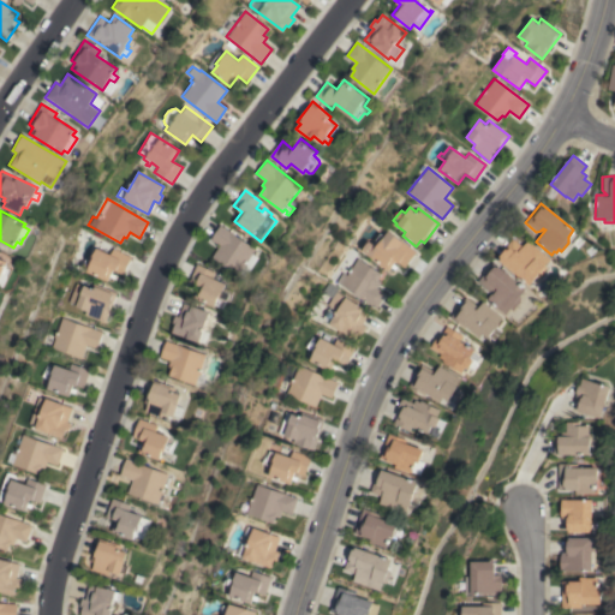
[(257,248),(254,252),(261,257),(248,276),(242,273),(240,275),(213,257),(221,245),(212,239),(221,225),(257,248)]
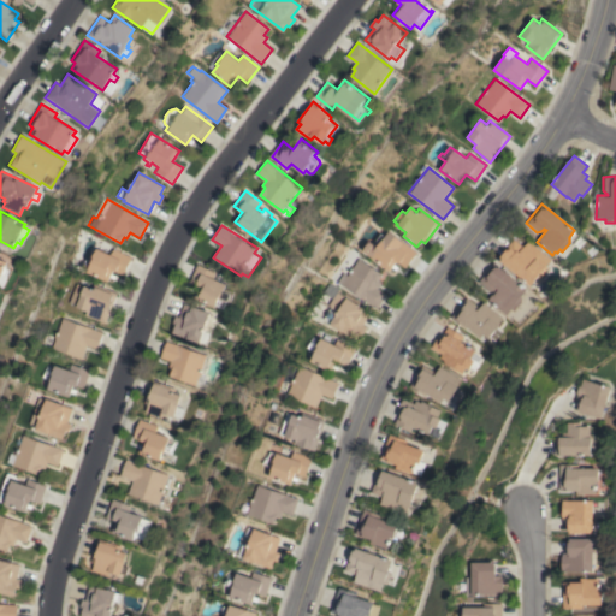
[(361,250),(368,241),(372,244),(380,234),(384,237),(389,230),(416,252),(404,267),(396,261),(388,271),(361,250)]
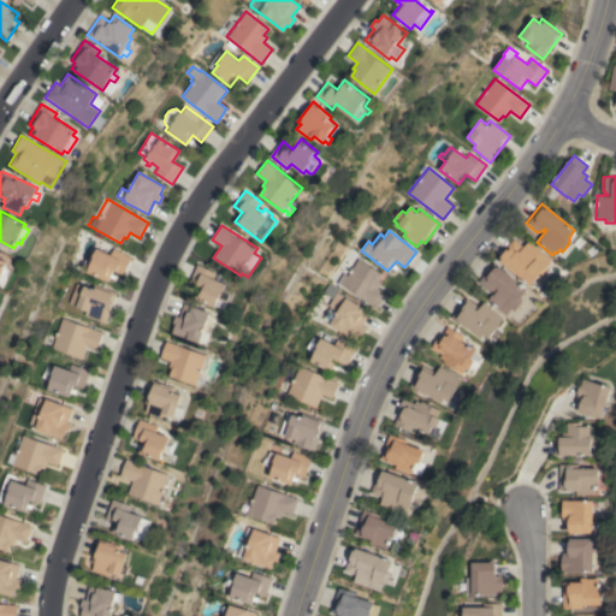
[(497,258),(513,238),(523,247),(528,241),(550,259),(544,266),(548,268),(539,279),(538,278),(531,286),(497,258)]
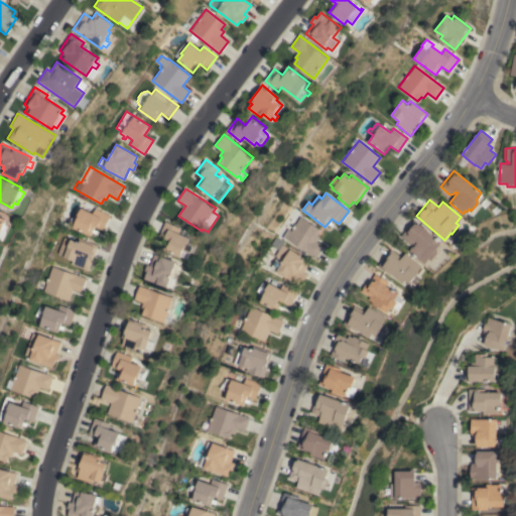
[(103,230),(95,226),(90,236),(68,225),(71,218),(78,215),(81,208),(92,213),(94,209),(110,216),(103,230)]
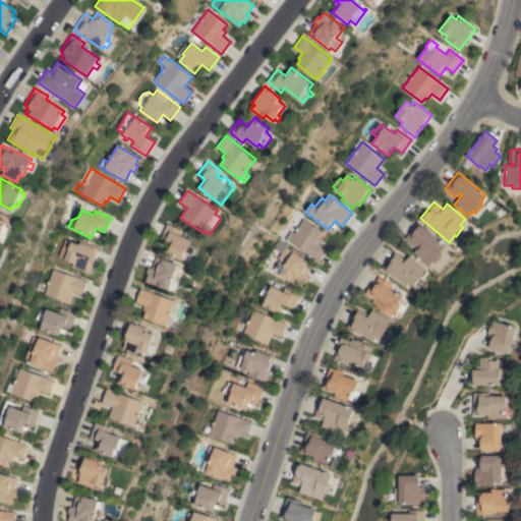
[(301,219),(323,232),(320,237),(322,238),(319,243),(327,248),(319,261),(288,240),(301,219)]
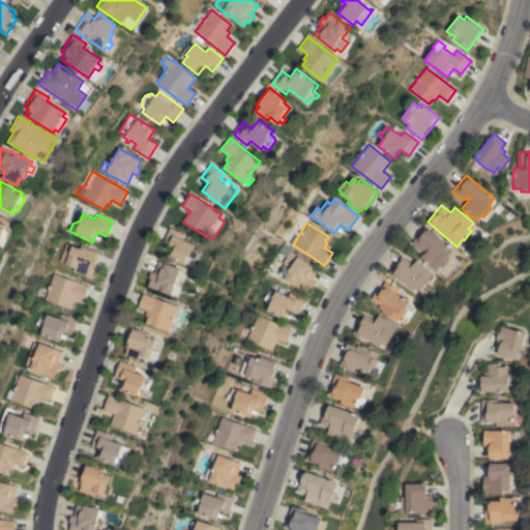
[(289,231),(294,224),(300,227),(295,235),(289,231)]
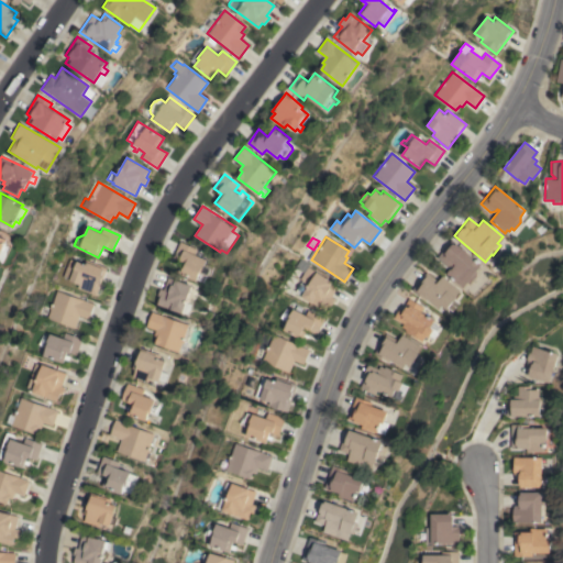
[(470,284),(467,283),(463,288),(446,275),(455,264),(453,263),(451,265),(446,266),(437,257),(452,240),(481,265),(476,271),(476,276),(470,284)]
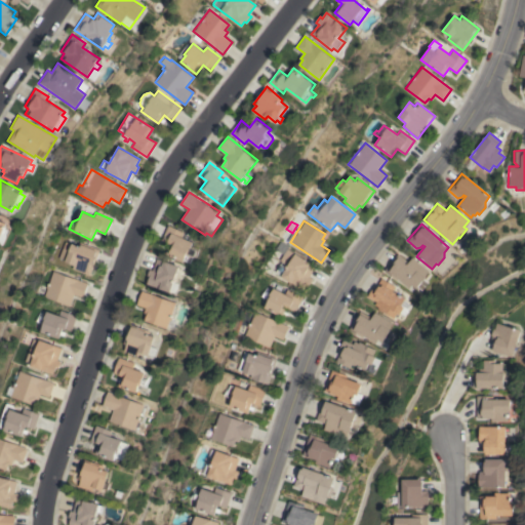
[(169,225),(185,231),(183,237),(195,242),(194,245),(195,246),(194,249),(198,250),(196,256),(195,256),(193,263),(187,260),(186,261),(167,253),(171,243),(163,240),(169,225)]
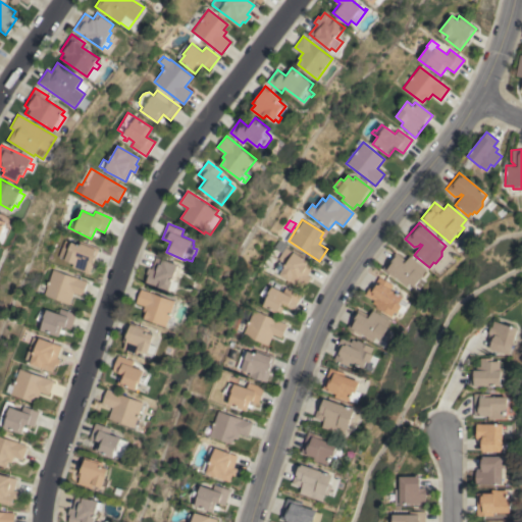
[(89,273),(71,267),(72,263),(57,257),(64,240),(77,245),(79,241),(99,248),(89,273)]
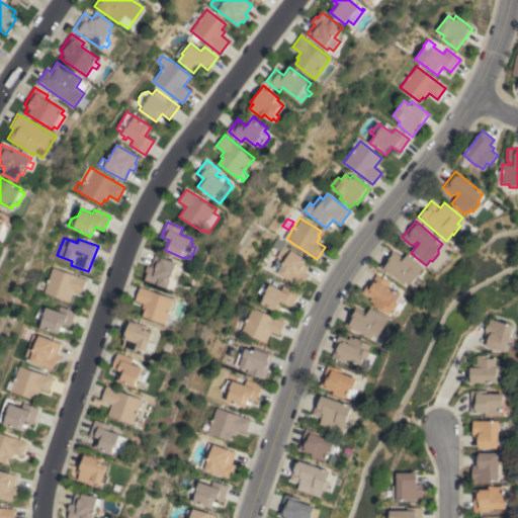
[(311,263),(305,273),(308,275),(305,281),(301,279),(299,282),(297,281),(296,284),(277,273),(276,275),(274,273),(276,271),(271,268),(277,258),(275,257),(282,245),(311,263)]
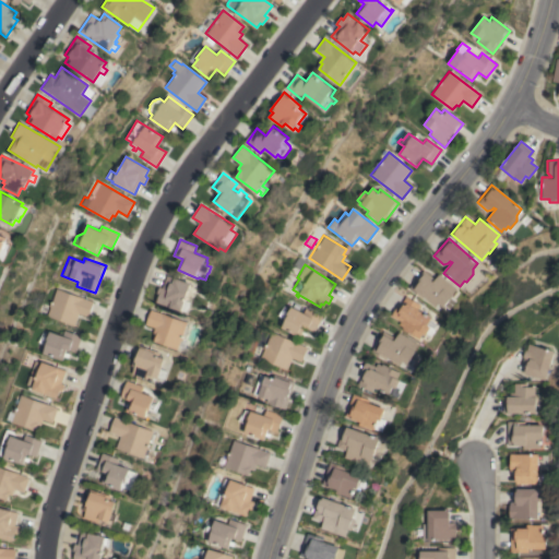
[(424,270),(435,280),(439,274),(456,288),(451,295),(453,296),(443,307),(439,304),(436,307),(424,297),(421,299),(408,288),(424,270)]
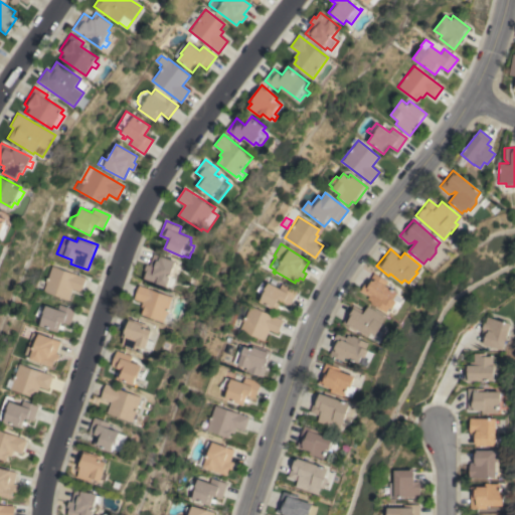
[(146,279),(148,272),(146,271),(148,264),(151,265),(155,253),(177,261),(172,277),(177,278),(176,281),(175,283),(174,286),(173,288),(146,279)]
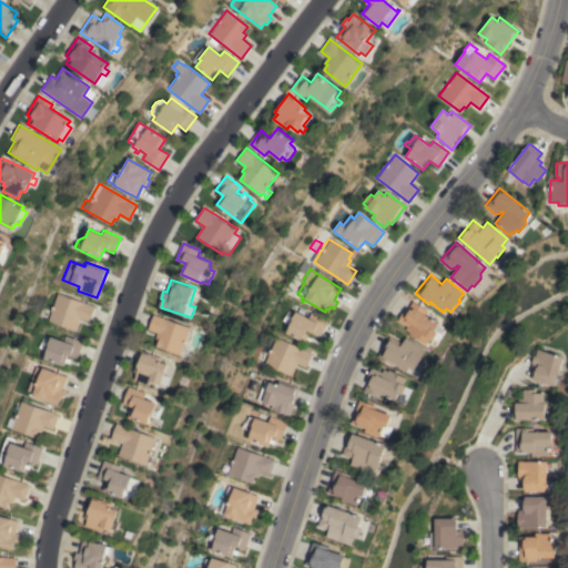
[(94,306),(89,322),(80,318),(75,331),(47,321),(50,312),(49,311),(50,307),(51,307),(57,293),(94,306)]
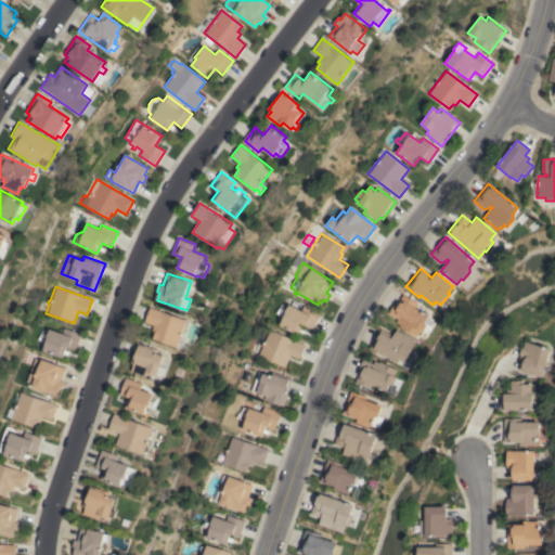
[(399,326),(400,325),(396,322),(398,319),(388,313),(394,304),(397,306),(403,294),(417,302),(414,308),(428,315),(427,318),(436,322),(428,334),(424,331),(423,333),(420,331),(416,337),(399,326)]
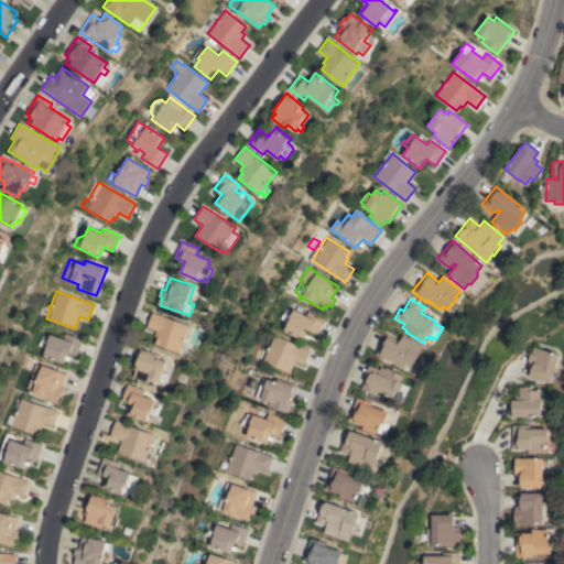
[(284,331),(288,323),(286,323),(286,322),(280,317),(281,315),(284,317),(286,314),(290,316),(293,310),(305,316),(308,311),(325,320),(317,335),(307,329),(302,340),(284,331)]
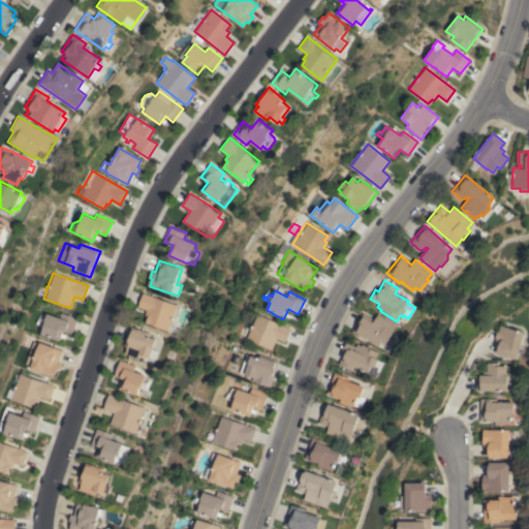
[(179,305),(169,331),(148,323),(150,316),(146,314),(148,310),(138,307),(144,292),(179,305)]
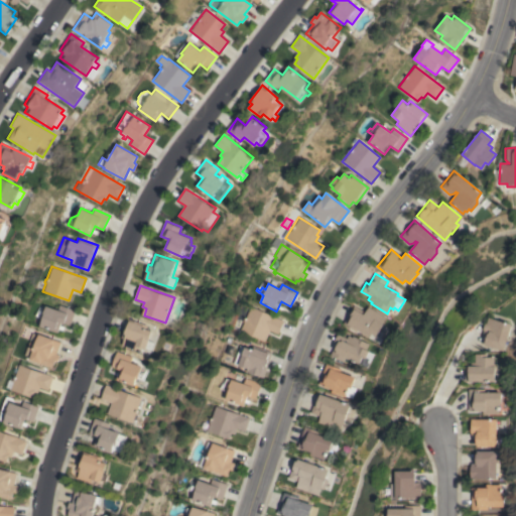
[(70,326),(60,323),(57,333),(39,327),(42,318),(34,316),(35,313),(37,314),(39,310),(43,311),(45,305),(57,310),(59,304),(76,310),(70,326)]
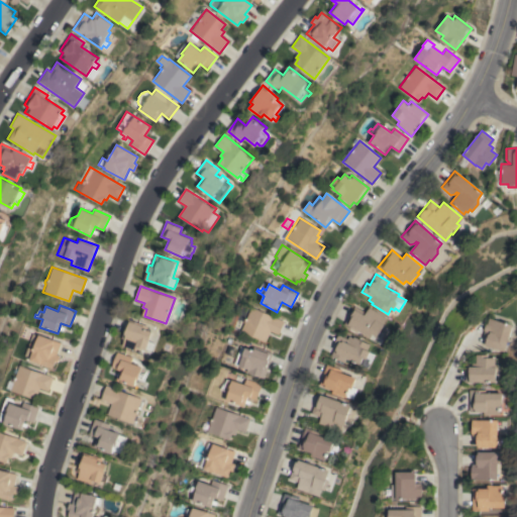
[(243,323),(242,322),(243,319),(244,319),(250,306),(284,321),(278,334),(270,331),(265,342),(240,330),(243,323)]
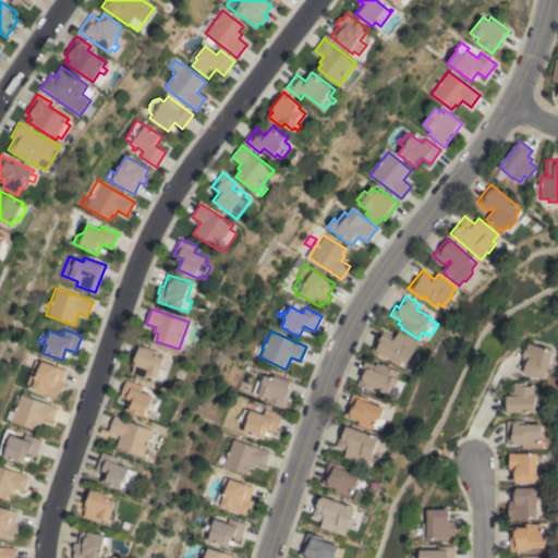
[(417,343),(414,350),(416,351),(409,363),(403,361),(401,364),(387,355),(386,358),(372,350),(383,330),(395,338),(399,331),(417,343)]
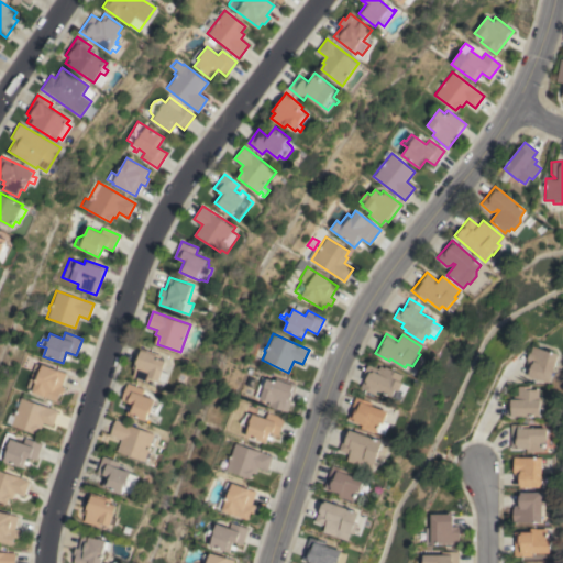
[(141,346),(162,354),(161,359),(167,362),(161,381),(151,377),(150,382),(134,376),(136,370),(133,368),(141,346)]
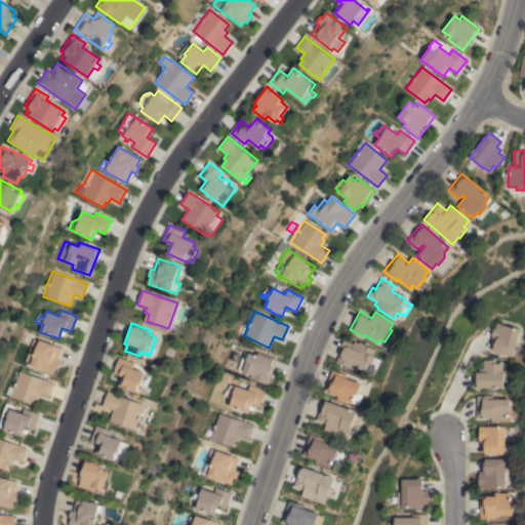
[(492,328),(493,328),(495,323),(520,330),(512,357),(493,352),(493,349),(492,349),(495,339),(491,338),(491,332),(492,328)]
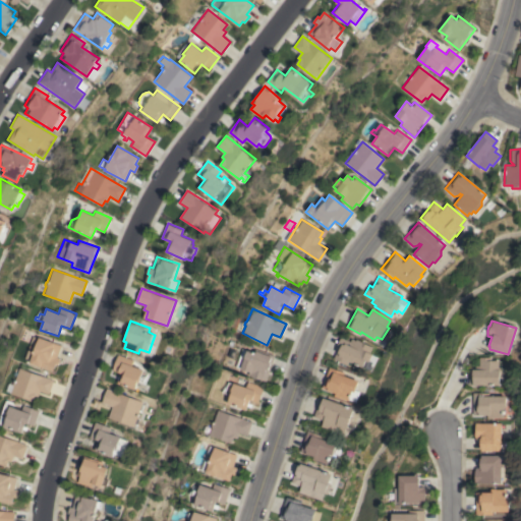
[(334,358),(340,347),(337,346),(341,338),(343,339),(345,335),(356,341),(357,339),(374,347),(371,353),(379,357),(374,366),(372,365),(374,362),(371,360),(370,362),(368,360),(364,367),(350,360),(348,365),(334,358)]
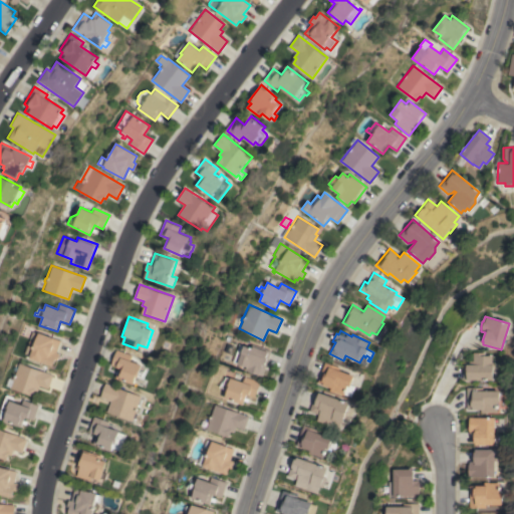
[(31,331),(59,340),(55,352),(59,353),(56,360),(54,359),(52,366),(28,358),(29,354),(23,352),(31,331)]
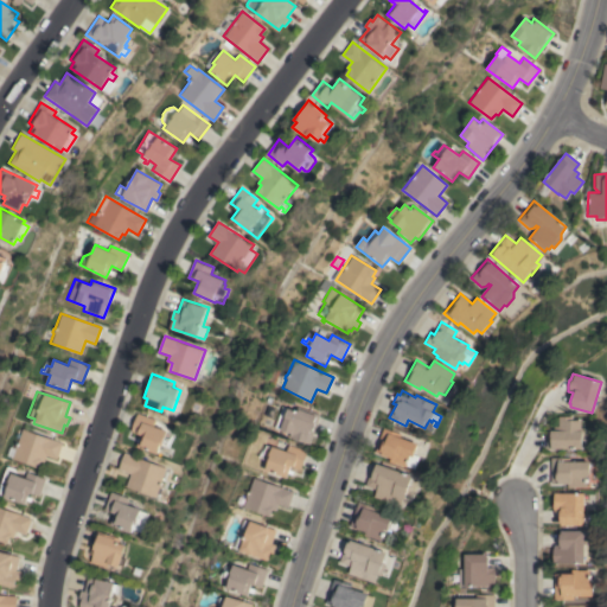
[(310,445),(289,438),(291,433),(274,427),(281,406),(295,411),(296,407),(320,414),(310,445)]
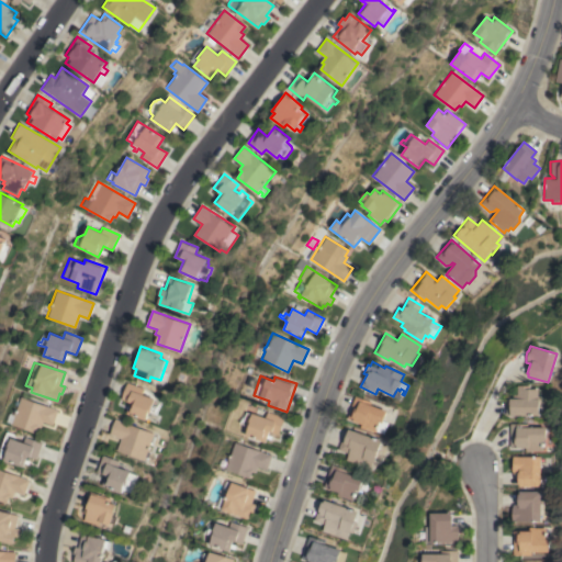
[(146,389),(144,395),(157,400),(155,405),(158,406),(157,411),(159,412),(159,414),(150,411),(148,420),(128,414),(132,402),(123,398),(128,382),(146,389)]
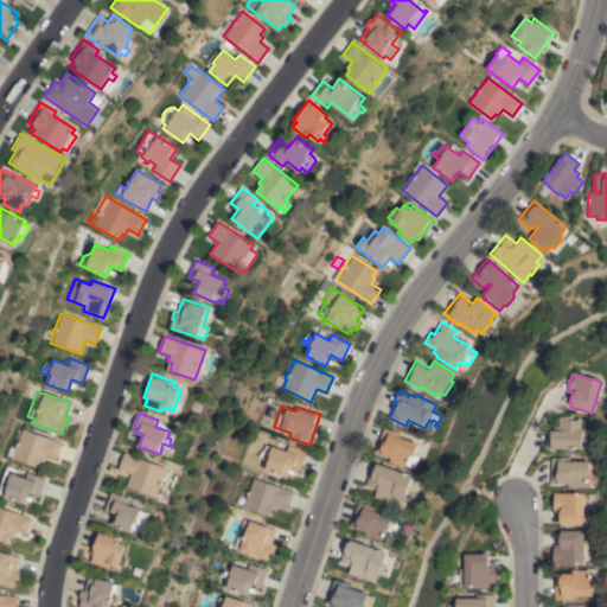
[(545,448),(545,430),(553,430),(553,426),(557,426),(557,416),(573,416),(573,420),(581,420),(581,428),(582,428),(582,430),(585,432),(585,436),(582,438),(582,449),(545,448)]
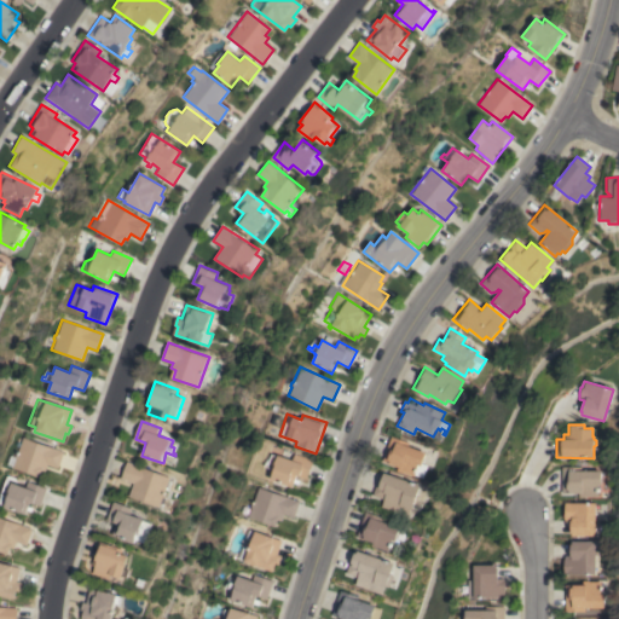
[(392,435),(410,443),(409,446),(427,452),(423,466),(421,464),(416,476),(399,470),(400,467),(383,461),(392,435)]
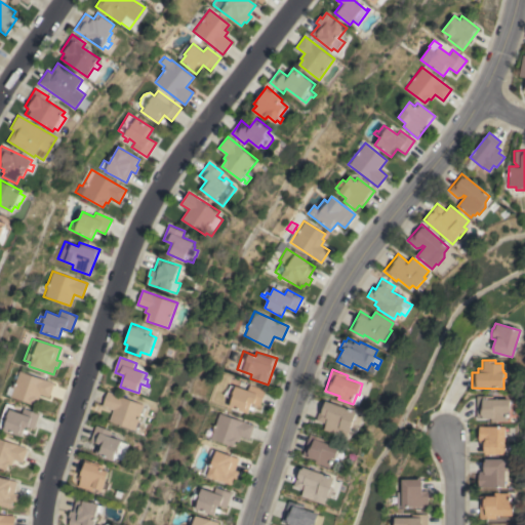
[(53,382),(48,397),(40,394),(38,400),(35,399),(33,405),(9,397),(9,396),(4,394),(6,387),(10,388),(12,384),(13,385),(17,370),(53,382)]
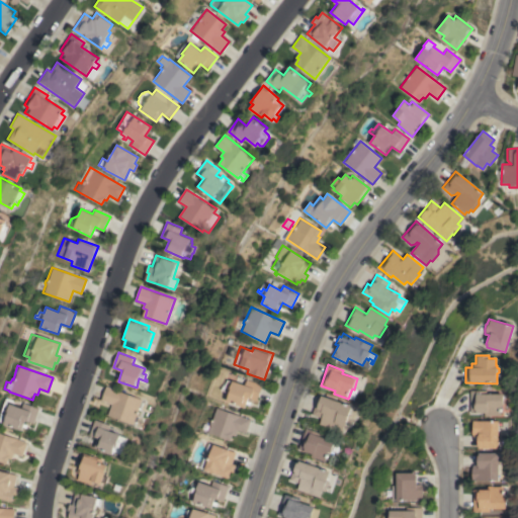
[(244,385),(246,380),(261,385),(256,401),(248,398),(245,408),(227,402),(229,395),(227,394),(228,393),(221,391),(222,387),(224,389),(227,379),(244,385)]
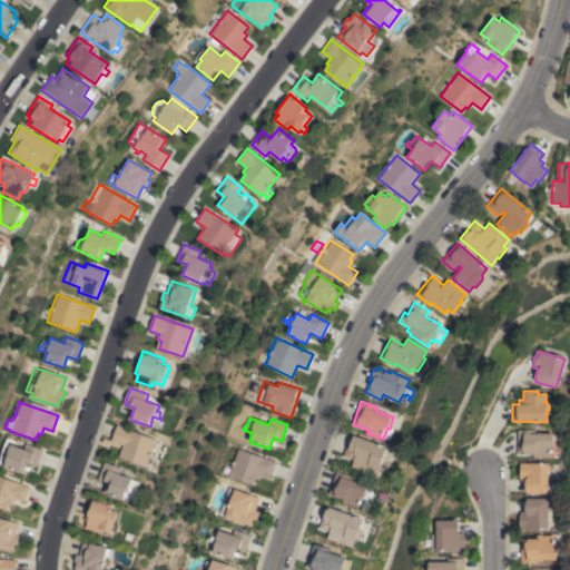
[(158,439),(151,458),(155,459),(153,465),(149,465),(149,468),(119,457),(124,444),(112,441),(118,424),(158,439)]
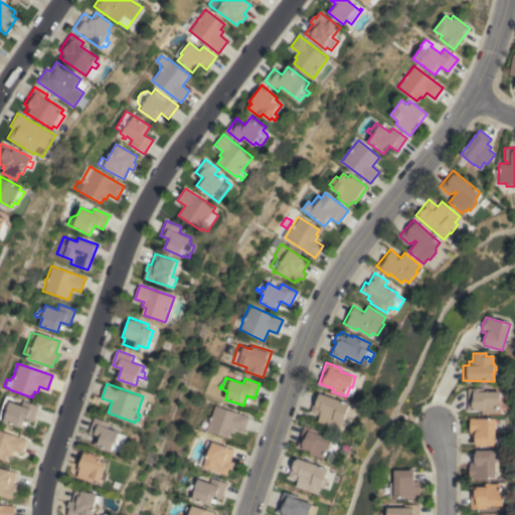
[(467,388),(483,388),(483,391),(500,391),(500,403),(497,403),(497,413),(482,413),(482,410),(467,410),(467,388)]
